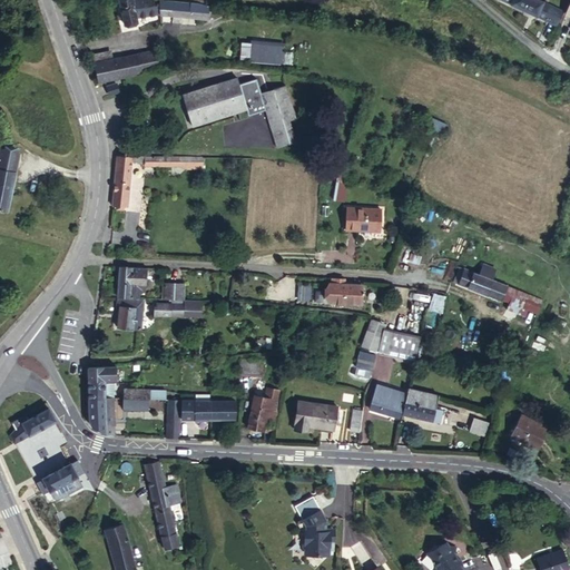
[(156,0),(118,0),(121,16),(123,20),(124,25),(138,21),(137,17),(160,16),(158,0),(156,0)]
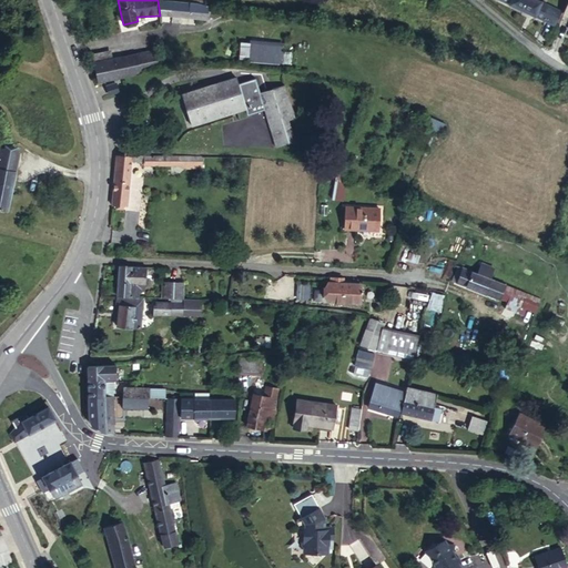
[(537,0),(501,0),(553,24),(559,11),(537,0)]
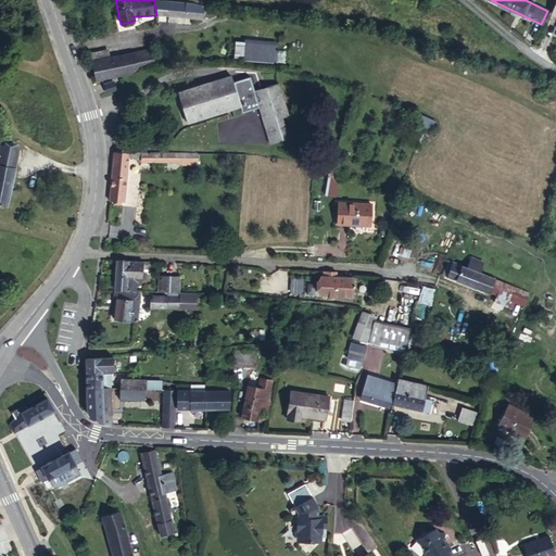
[(202,20),(203,7),(185,5),(185,7),(161,4),(160,15),(202,20)]
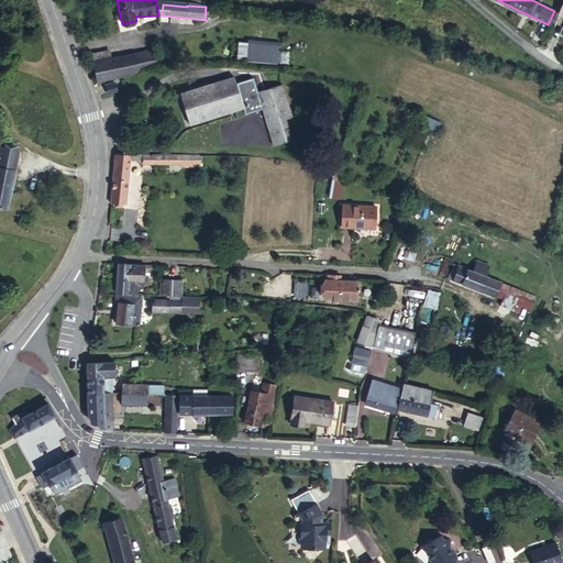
[(288,64),(289,52),(280,51),(282,42),(246,40),(245,62),(288,64)]
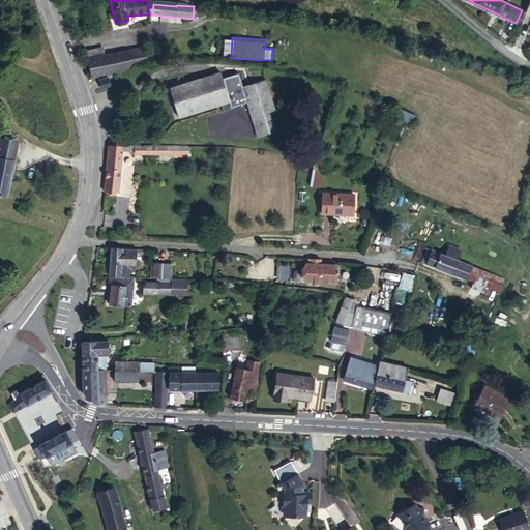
[(130,65),(143,63),(141,51),(127,54),(126,51),(87,59),(91,77),(130,68),(130,65)]
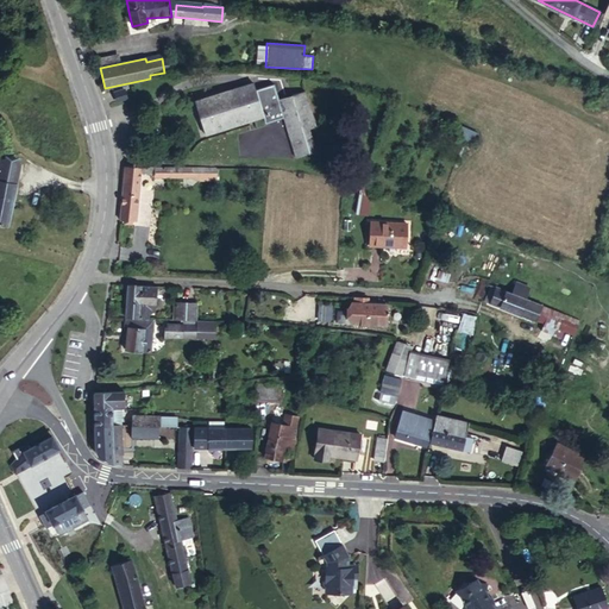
[(295,157),(315,151),(308,129),(315,126),(305,93),(278,100),(274,86),(255,90),(253,85),(195,101),(205,135),(263,117),(265,124),(283,118),(295,157)]
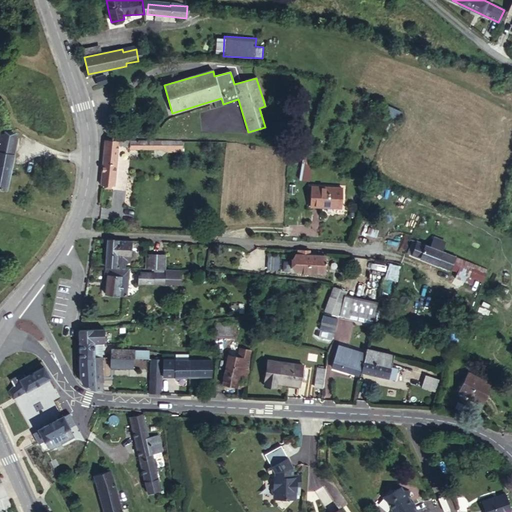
[(98,85),(106,82),(104,75),(96,78),(98,85)]
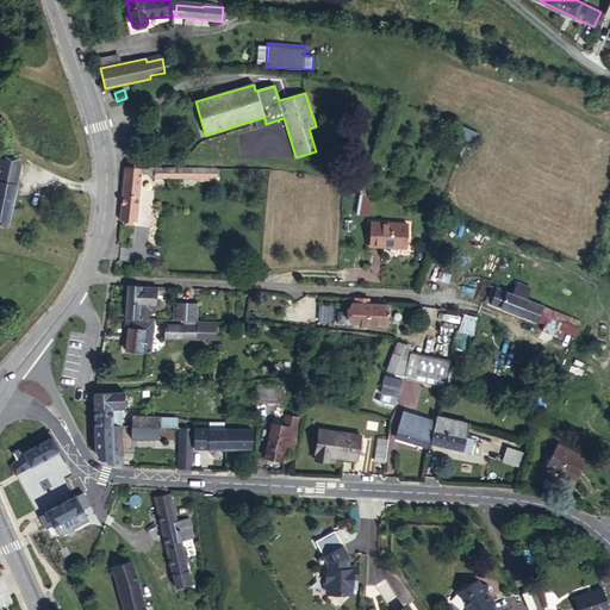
[(474,143),(479,134),(460,125),(455,135),(474,143)]
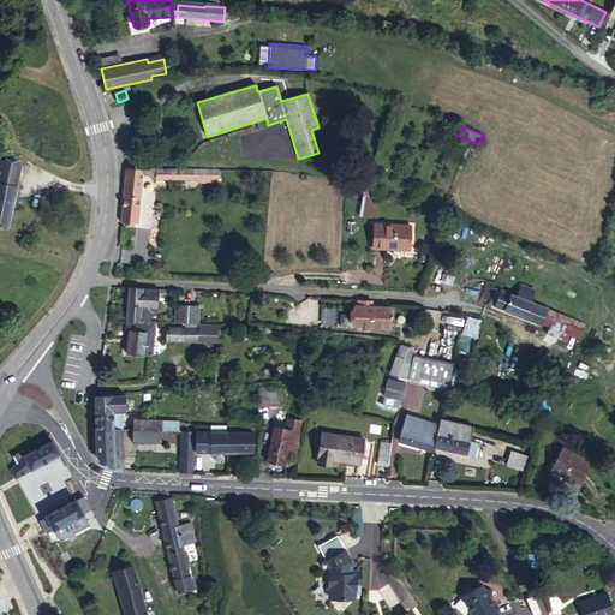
[(0,226),(7,228),(19,167),(0,162),(0,165),(0,226)]
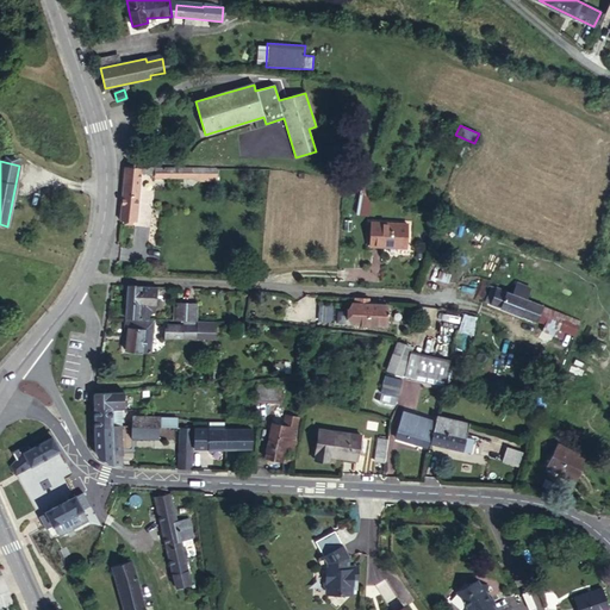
[(141,168),(124,167),(124,169),(119,219),(137,221),(141,174),(141,168)]
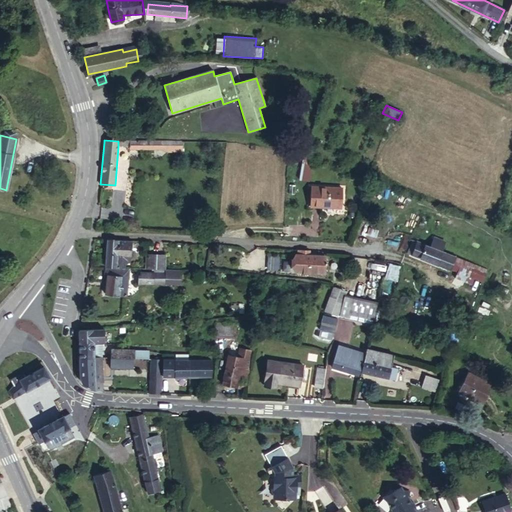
[(182,142),(130,141),(130,146),(130,149),(162,149),(168,152),(181,153),(182,142)]
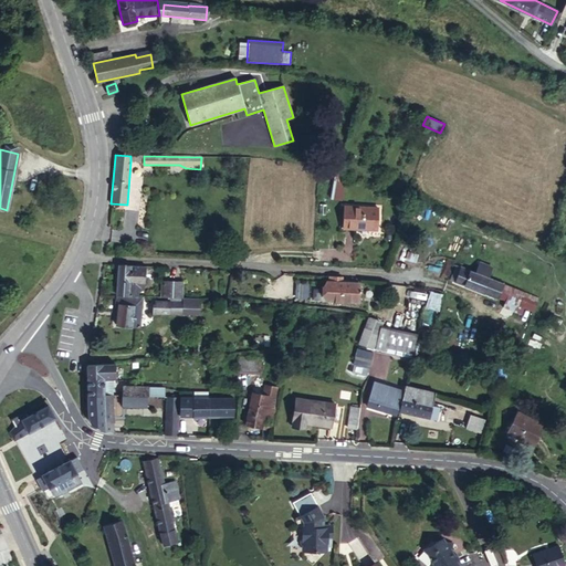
[(341,199),(344,175),(335,171),(331,198),(341,199)]
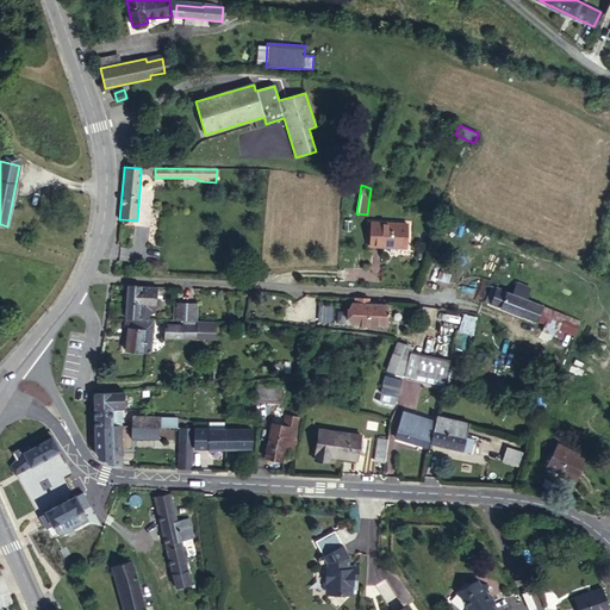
[(369,244),(405,248),(406,225),(371,224),(369,244)]
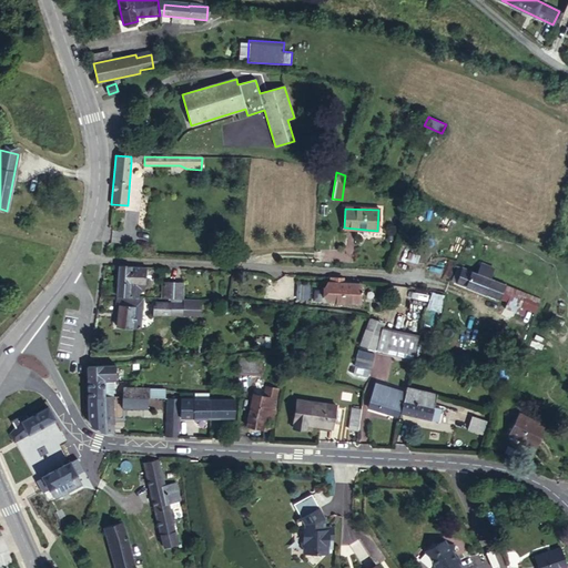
[(407,259),(415,263),(418,255),(411,252),(407,259)]
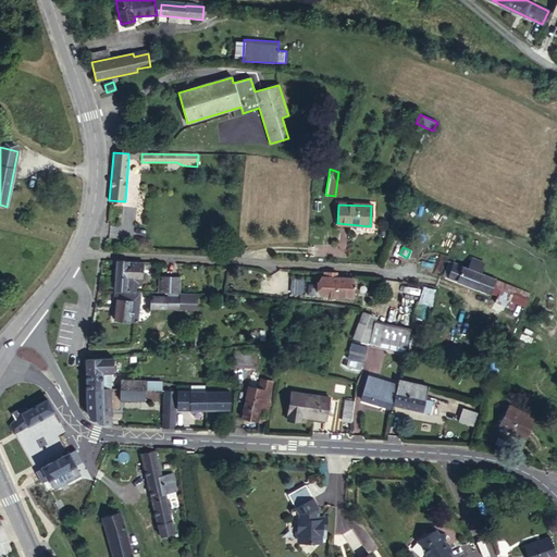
[(443,274),(523,307),(529,294),(480,274),(484,263),(471,258),(468,269),(448,262),(443,274)]
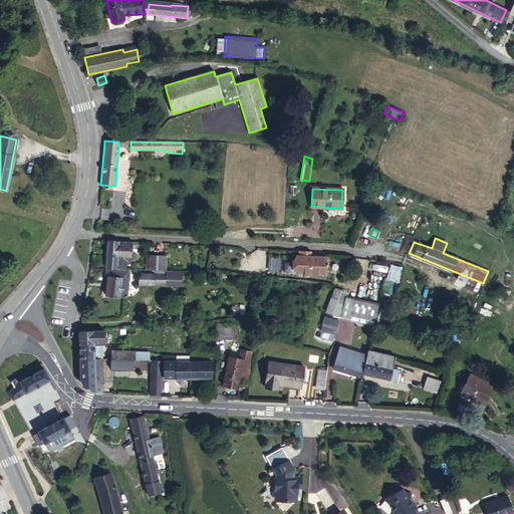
[(133,242),(107,240),(105,268),(124,269),(125,264),(130,264),(133,242)]
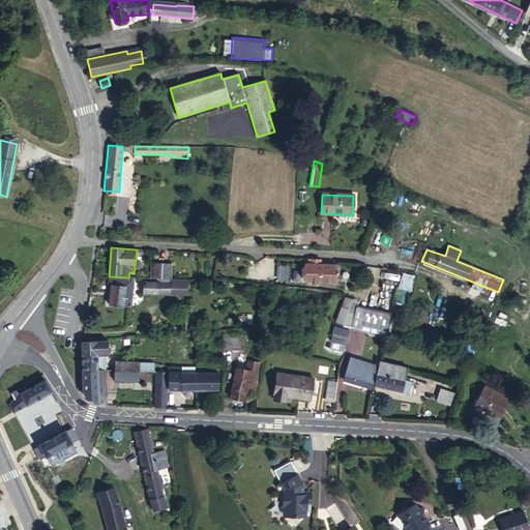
[(320,264),(320,260),(311,259),(310,263),(306,263),(304,282),(334,284),(335,265),(320,264)]
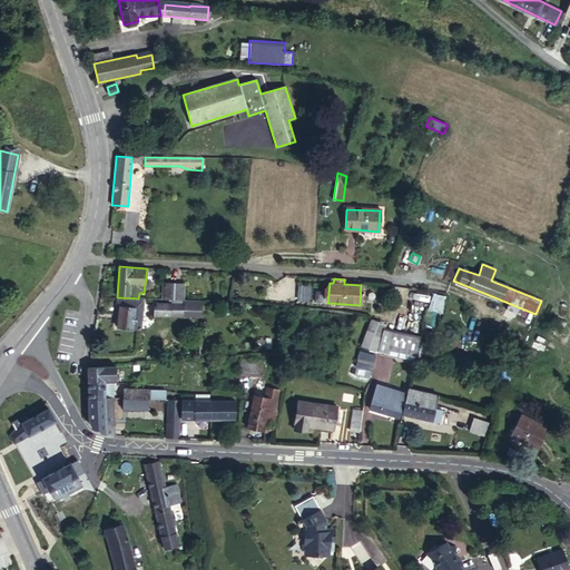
[(166,300),(184,300),(184,285),(167,284),(166,300)]
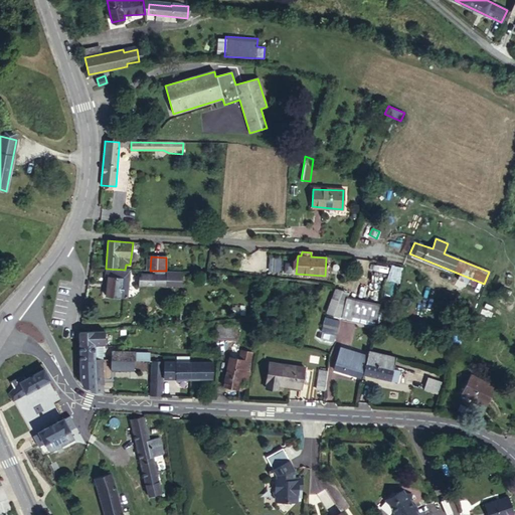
[(107,296),(126,297),(129,272),(107,271),(106,276),(109,276),(107,296)]
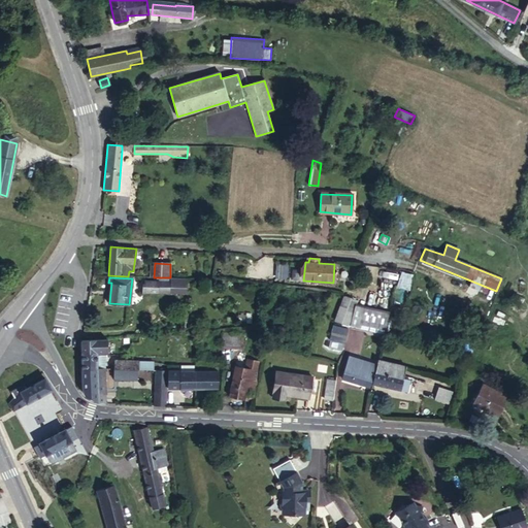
[(157,293),(158,282),(144,281),(143,292),(157,293)]
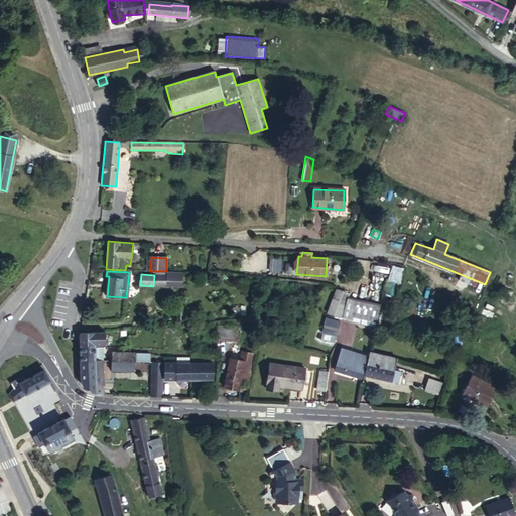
[(490,286),(506,293),(512,282),(495,274),(490,286)]
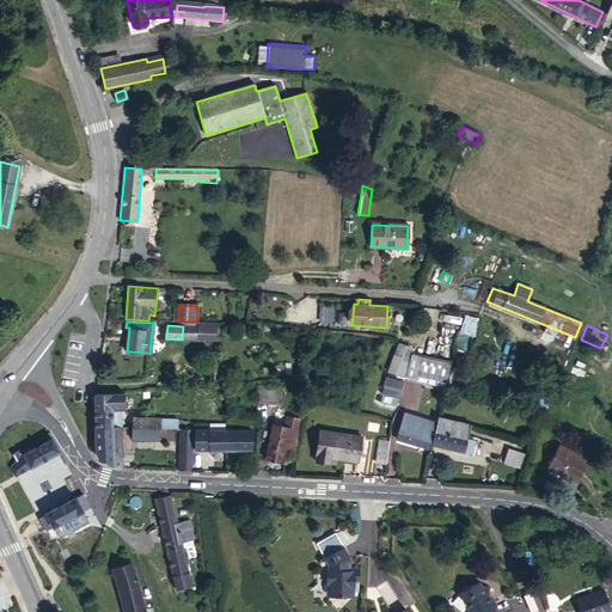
[(196,340),(197,326),(183,326),(182,340),(196,340)]
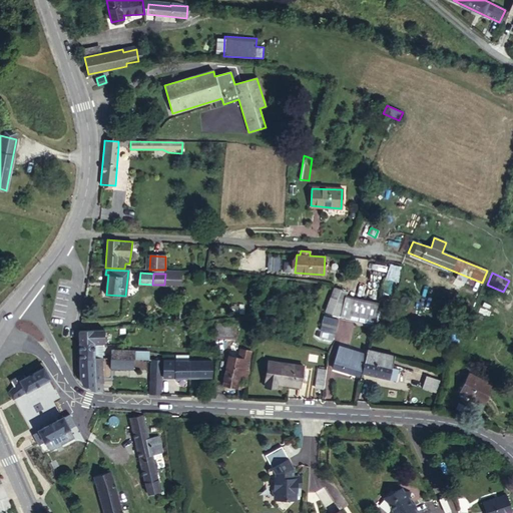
[(327,312),(338,316),(346,292),(334,288),(327,312)]
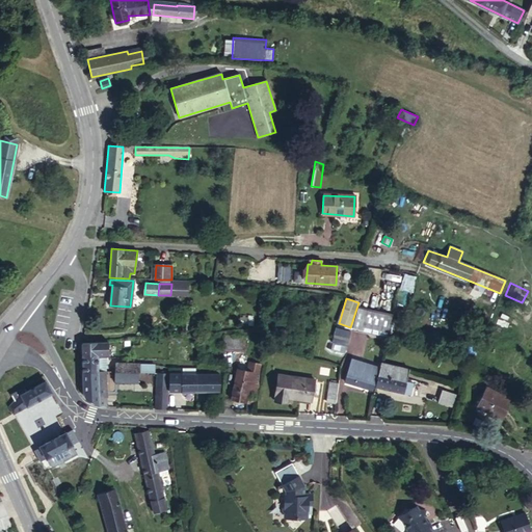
[(373,331),(384,335),(387,329),(374,325),(373,331)]
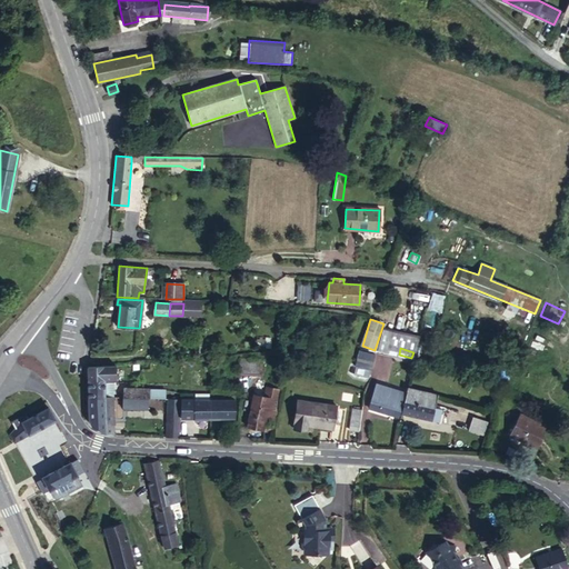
[(356,367),(369,369),(370,370),(373,355),(359,350),(355,366),(356,367)]
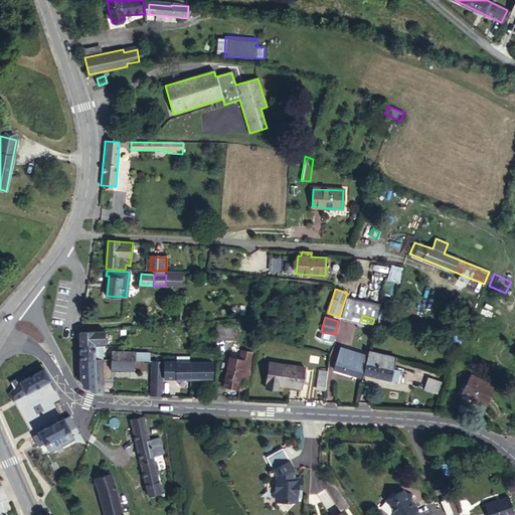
[(403,329),(408,331),(411,322),(406,320),(403,329)]
